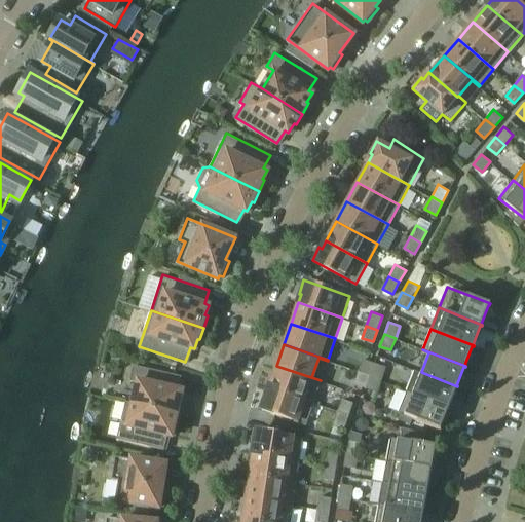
[(374,362),(363,358),(359,370),(370,374),(374,362)]
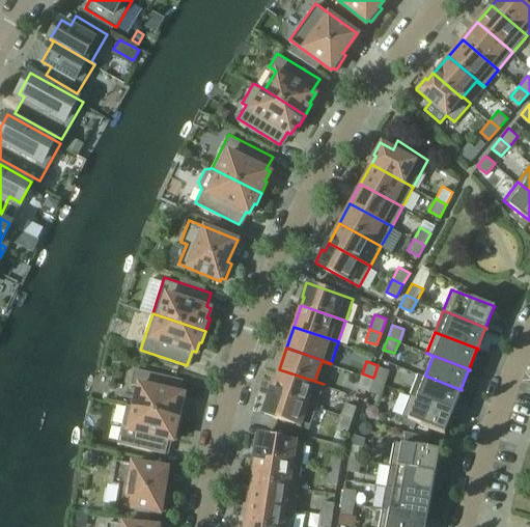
[(385,382),(389,369),(378,365),(373,378),(385,382)]
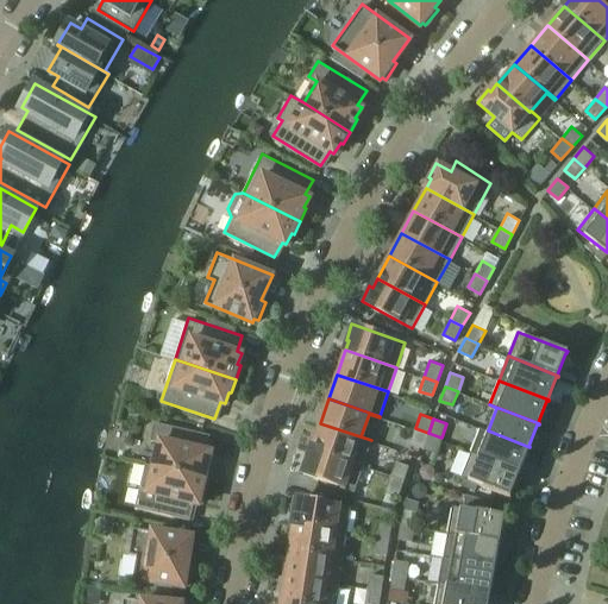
[(205,477),(211,452),(206,451),(211,434),(155,421),(151,439),(160,441),(154,464),(145,463),(145,464),(205,477)]
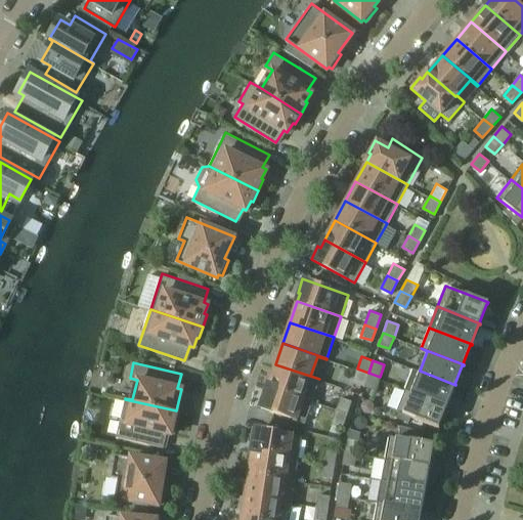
[(319,379),(275,364),(268,385),(312,400),(319,379)]
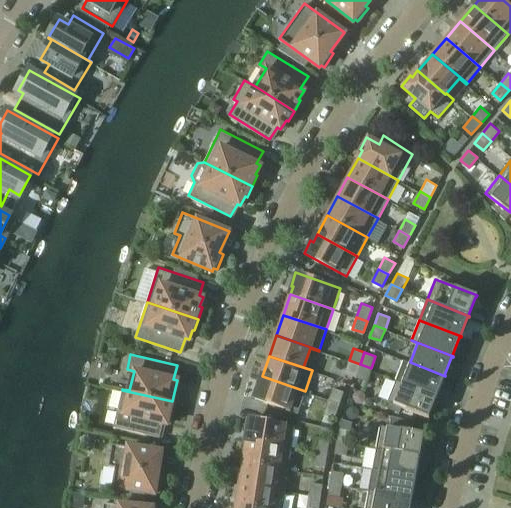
[(360,364),(349,360),(345,372),(356,376),(360,364)]
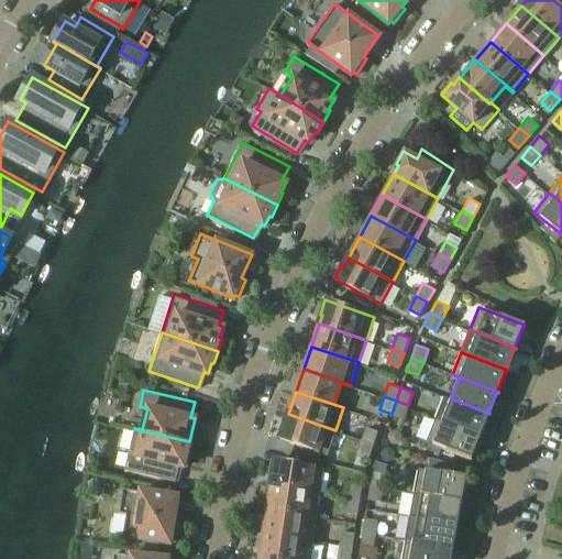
[(481,436),(481,435),(480,435),(487,415),(489,415),(489,414),(451,398),(443,396),(434,418),(481,436)]
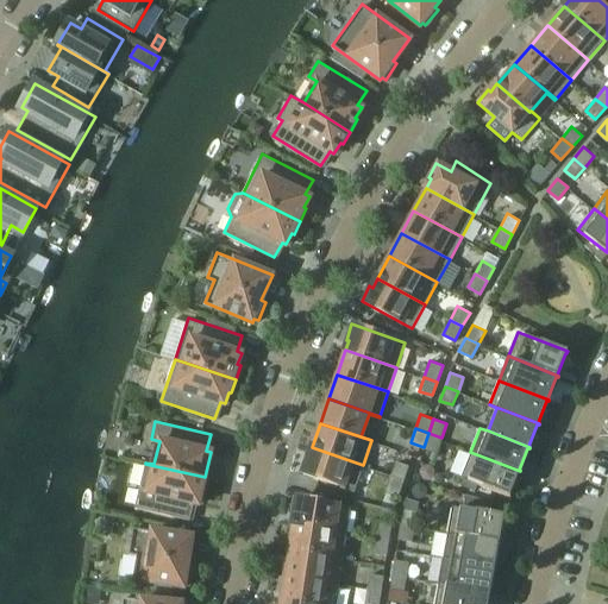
[(442,438),(428,433),(424,447),(437,451),(442,438)]
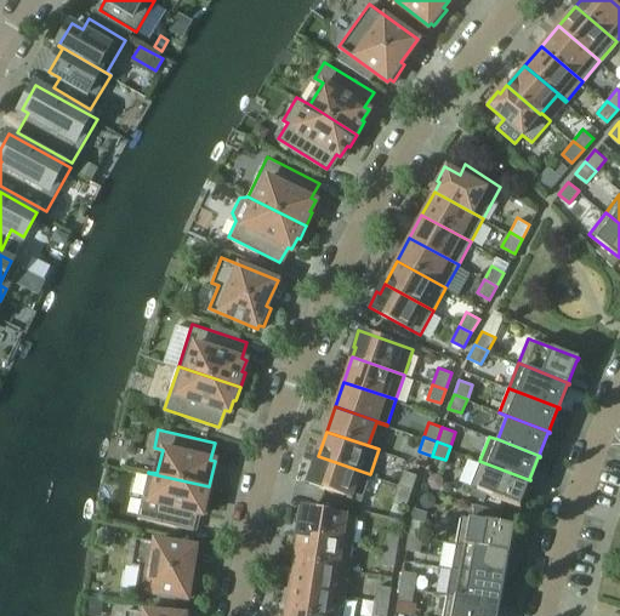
[(370,474),(318,456),(316,466),(312,466),(307,482),(362,500),(370,474)]
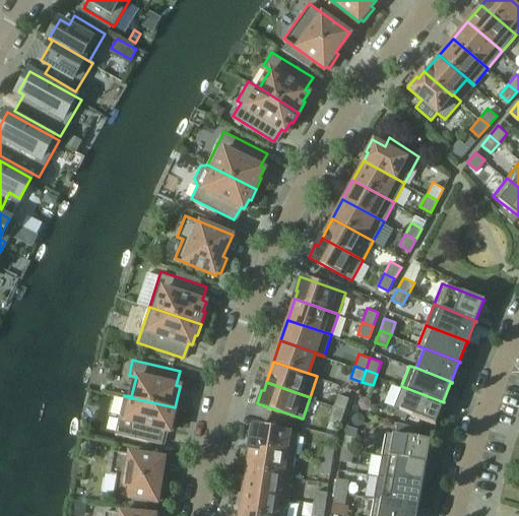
[(444,402),(401,386),(393,407),(436,424),(436,422),(435,422),(442,403),(444,403),(444,402)]
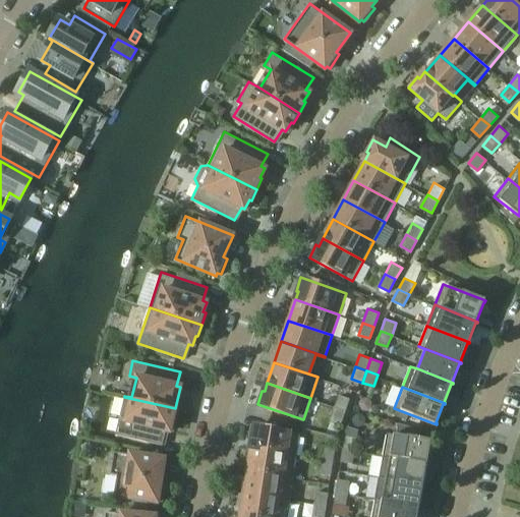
[(349,398),(339,394),(334,406),(345,409),(349,398)]
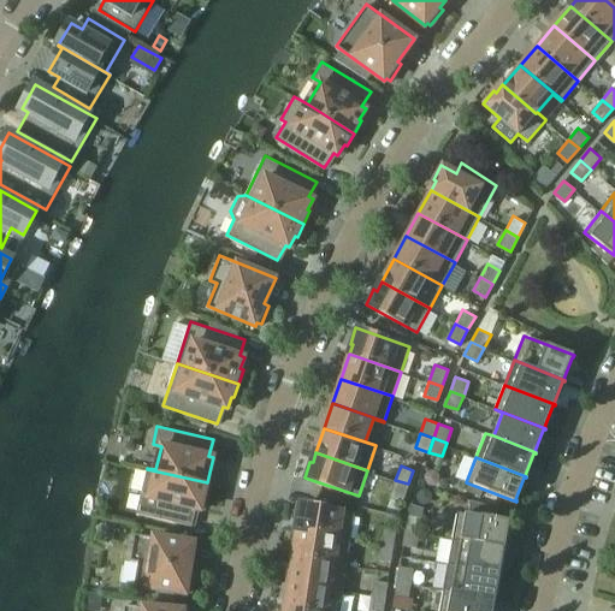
[(207,482),(147,469),(136,511),(193,525),(196,508),(201,509),(207,482)]
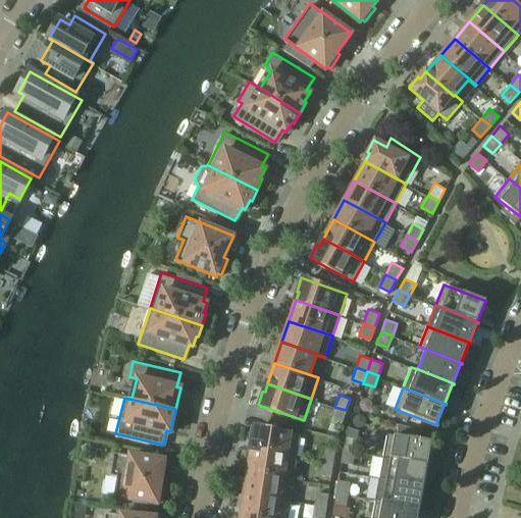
[(346,410),(334,407),(330,420),(342,424),(346,410)]
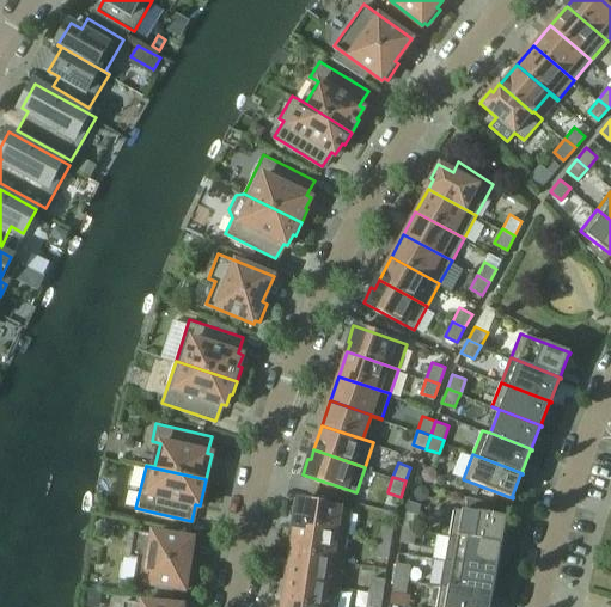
[(348,534),(353,508),(297,500),(293,515),(297,516),(294,526),(348,534)]
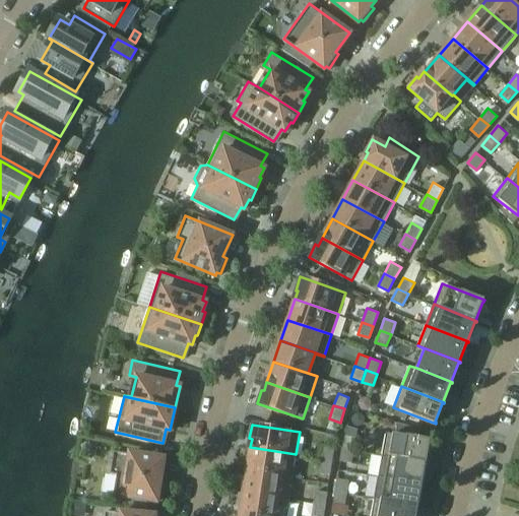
[(427,462),(427,461),(426,461),(430,442),(431,442),(431,440),(386,432),(382,454),(427,462)]
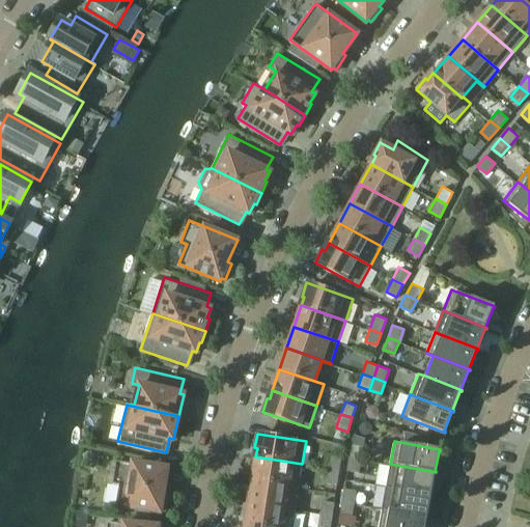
[(361,458),(363,445),(352,443),(350,455),(361,458)]
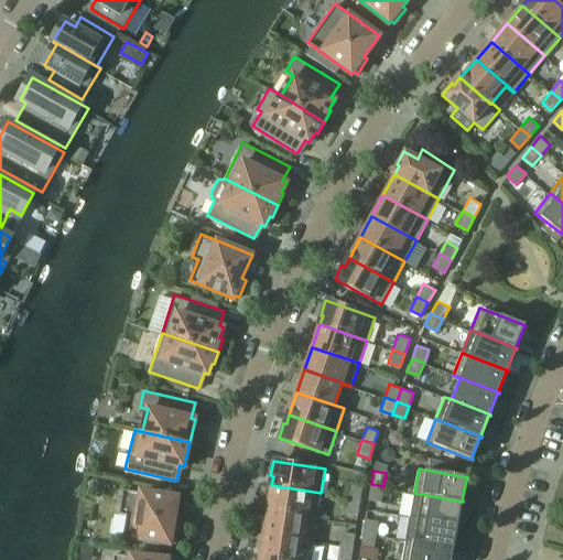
[(360,498),(363,484),(350,482),(348,496),(360,498)]
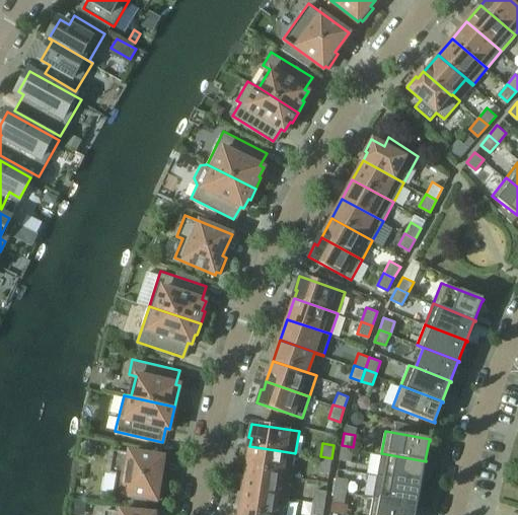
[(353,447),(342,445),(340,458),(351,460),(353,447)]
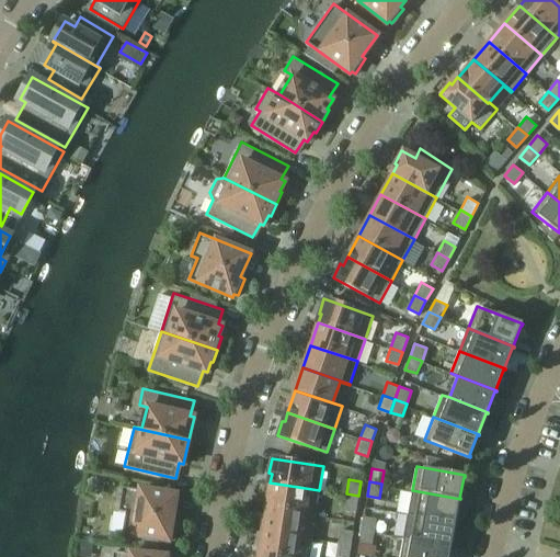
[(319,490),(270,482),(266,507),(316,514),(319,490)]
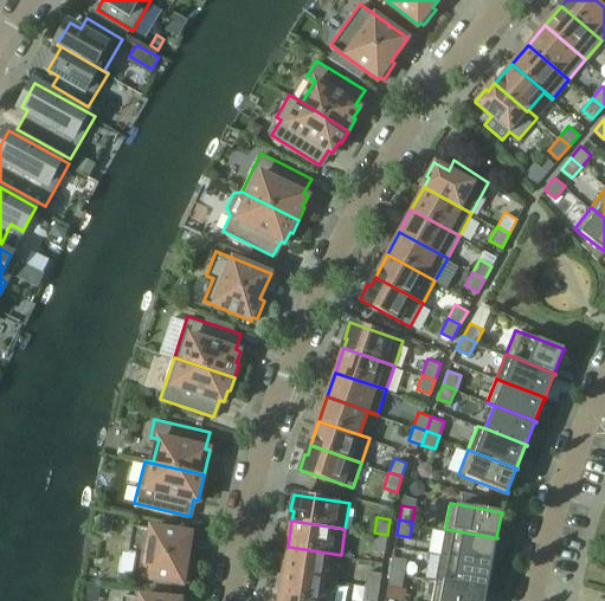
[(133,524),(129,550),(136,551),(133,575),(184,583),(184,580),(188,580),(191,561),(187,561),(191,532),(133,524)]
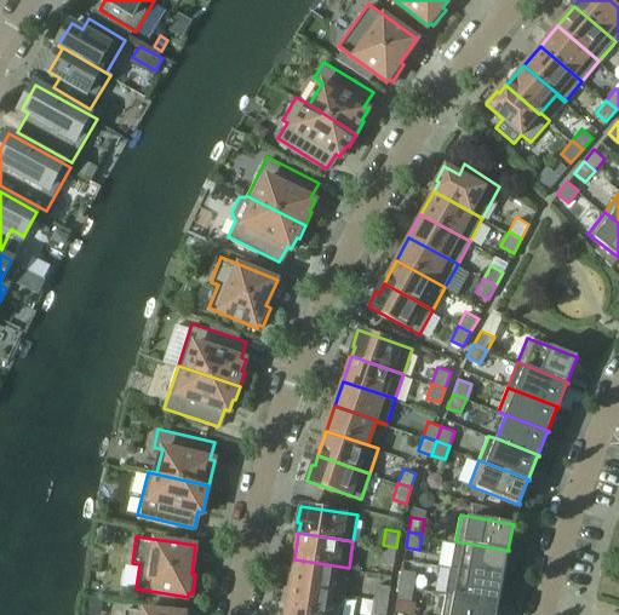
[(456,541),(456,542),(451,567),(504,576),(504,575),(503,575),(508,552),(509,552),(509,551),(456,541)]
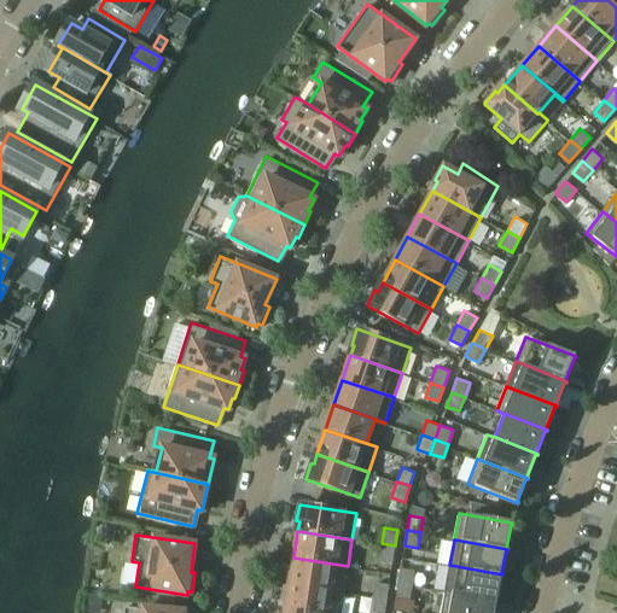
[(395,546),(382,543),(379,560),(393,561),(395,546)]
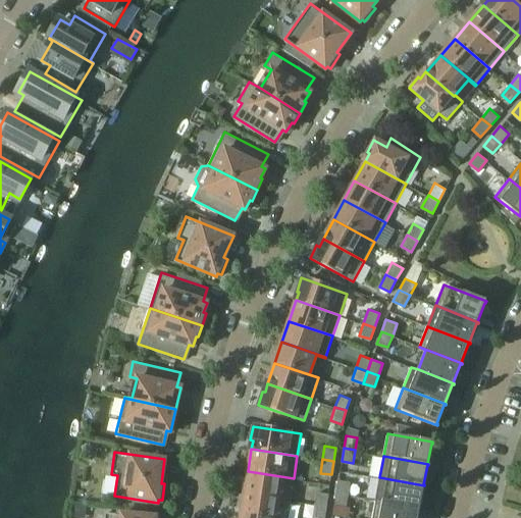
[(294,478),(248,471),(245,493),(290,500),(294,478)]
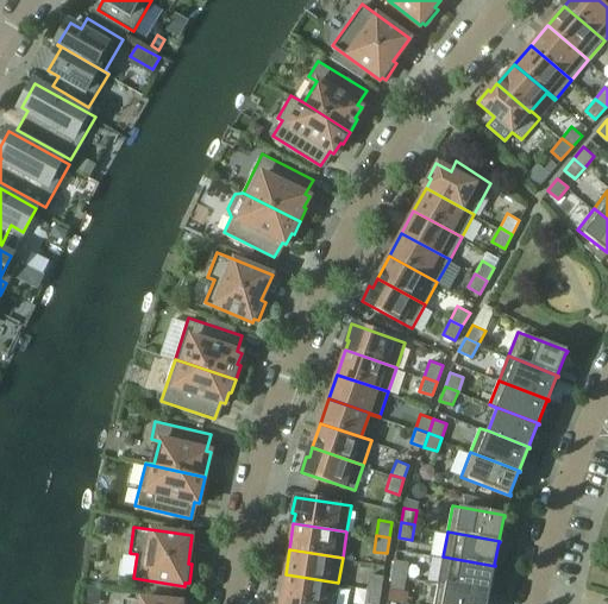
[(443,557),(438,582),(490,591),(491,590),(489,590),(494,567),(495,567),(495,566),(443,557)]
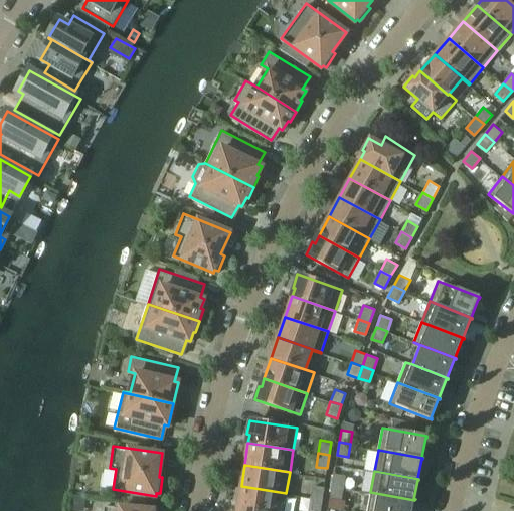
[(343,487),(345,474),(334,473),(332,485),(343,487)]
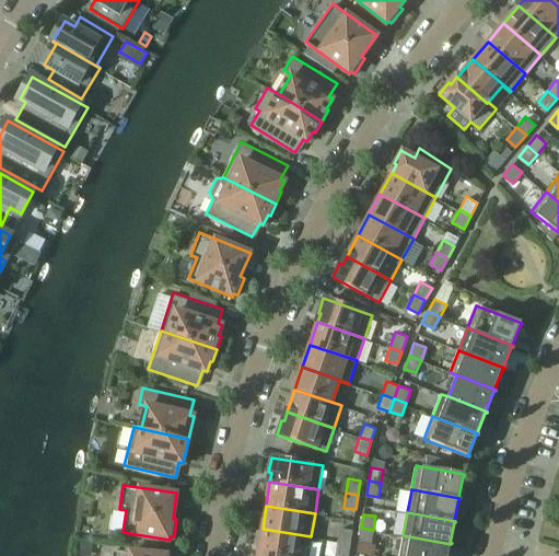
[(350,543),(352,529),(340,526),(338,541),(350,543)]
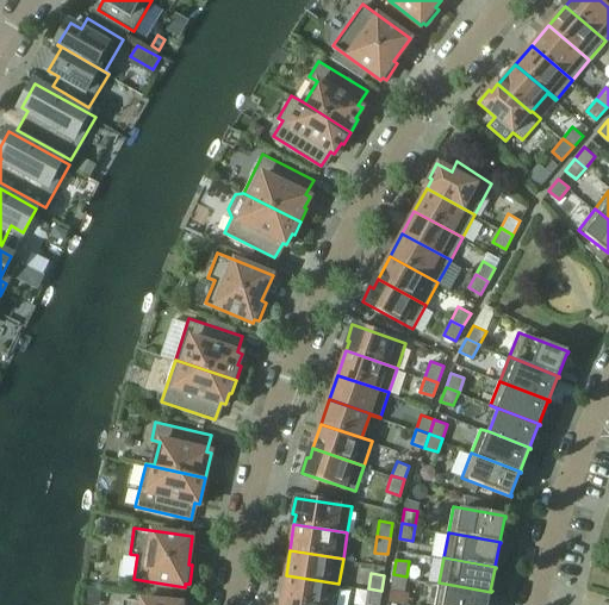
[(406,577),(393,574),(391,590),(404,591),(406,577)]
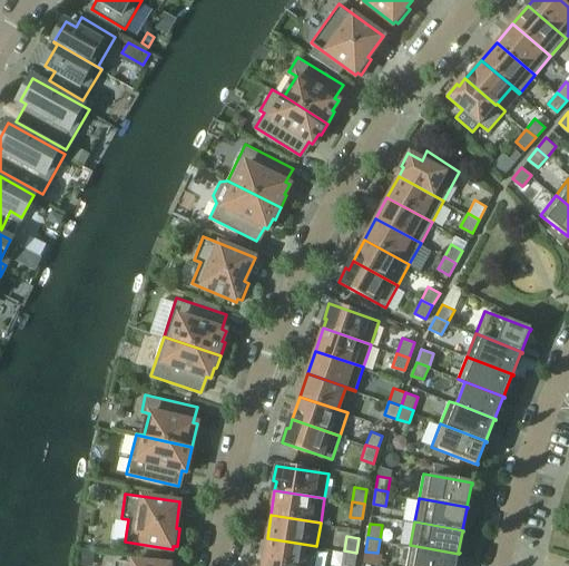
[(313,565),(316,546),(267,538),(263,562),(288,565),(313,565)]
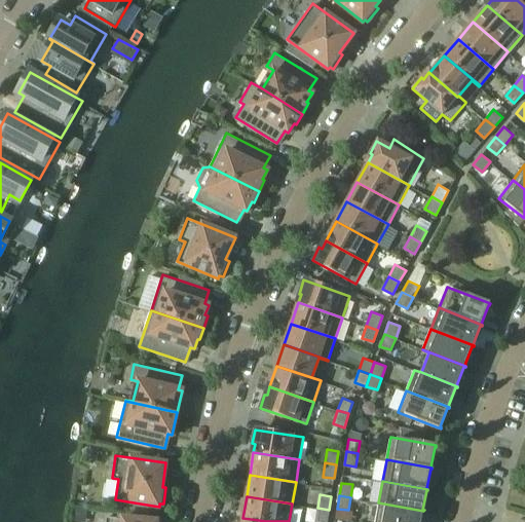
[(423,511),(378,502),(374,521),(420,521),(422,512),(423,513),(423,511)]
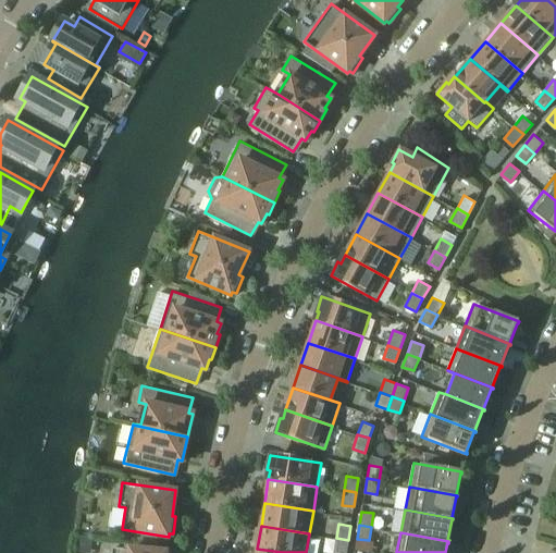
[(346,552),(348,540),(336,538),(334,551),(346,552)]
